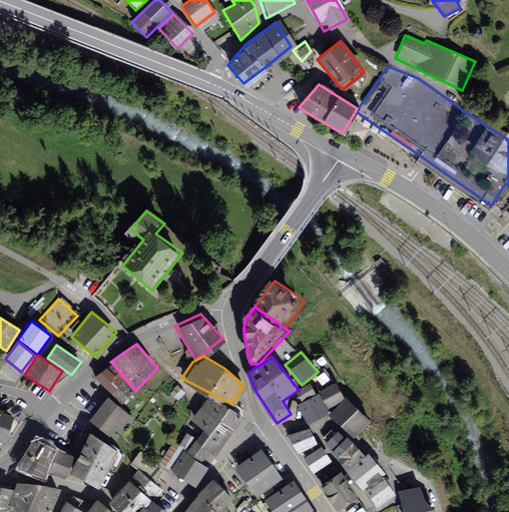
[(135,391),(112,363),(93,378),(120,405),(135,391)]
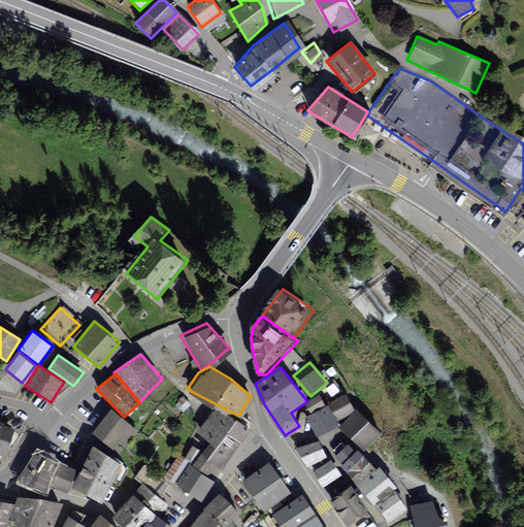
[(322,396),(306,403),(310,414),(327,406),(322,396)]
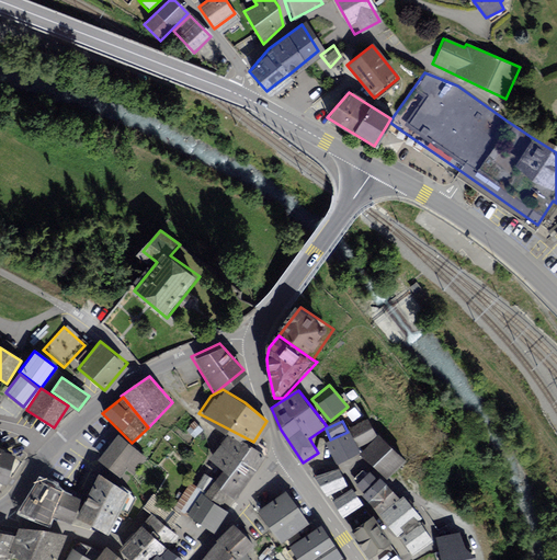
[(350,430),(360,447),(377,438),(367,421),(350,430)]
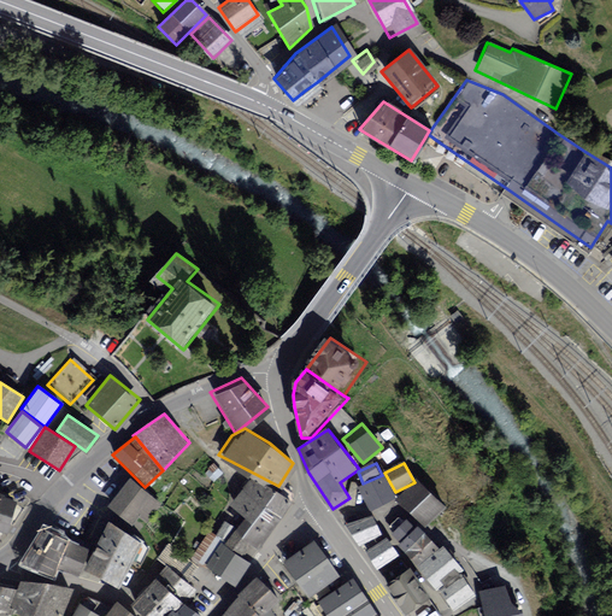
[(384,476),(358,488),(369,512),(395,499),(384,476)]
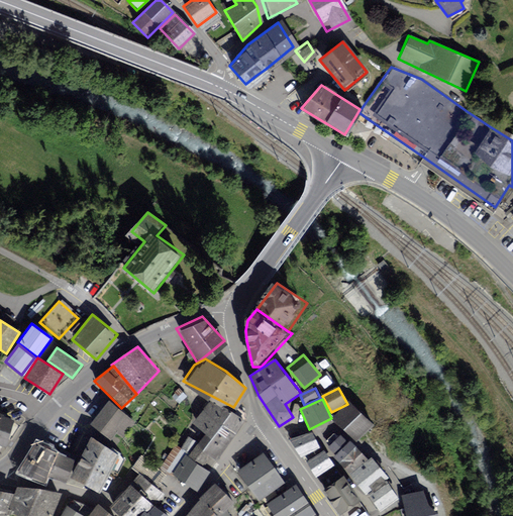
[(209,400),(193,421),(213,436),(228,415),(209,400)]
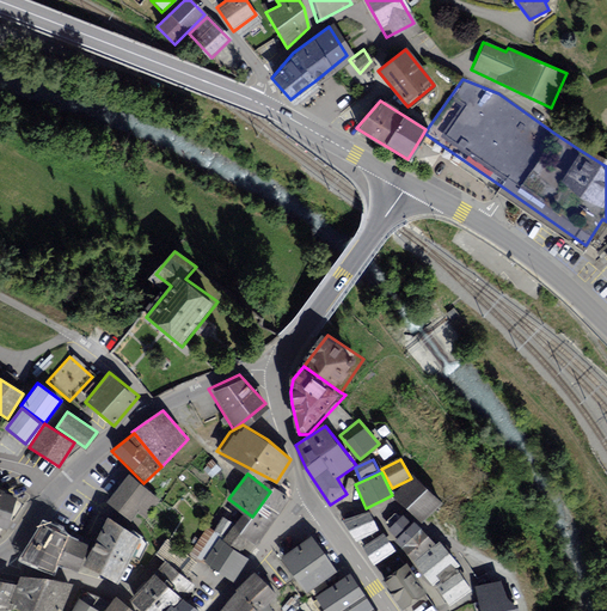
[(129,475),(108,500),(138,525),(159,500),(129,475)]
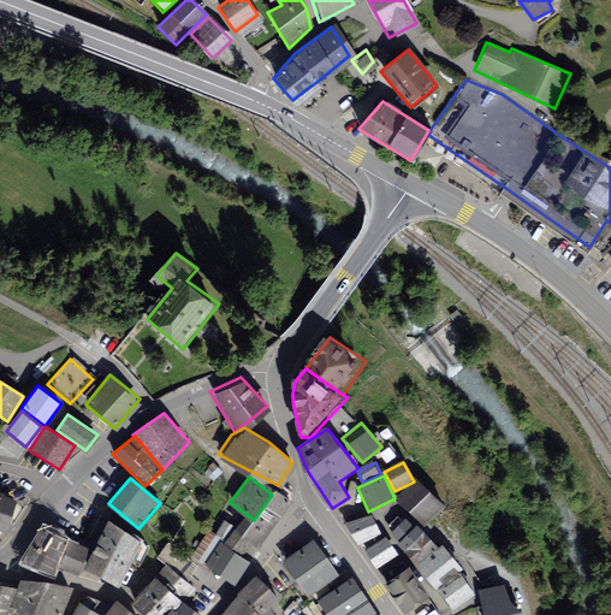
[(448,507),(419,478),(396,502),(426,531),(448,507)]
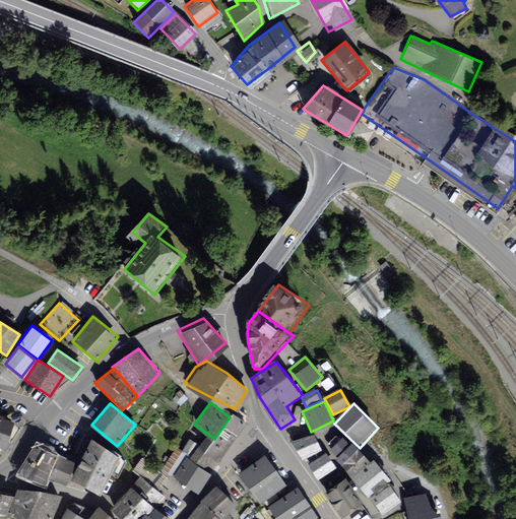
[(17,423),(0,414),(0,448),(7,450),(17,423)]
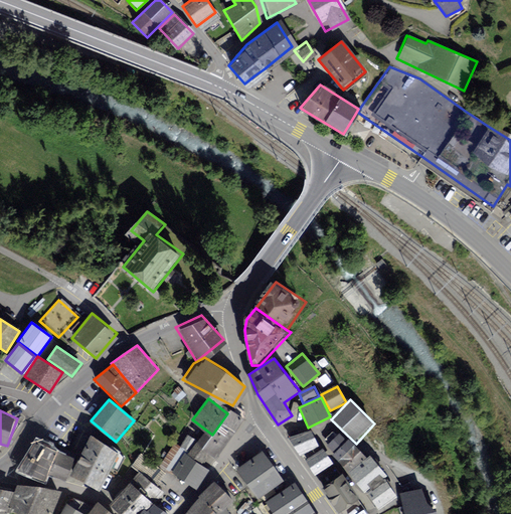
[(209,437),(199,430),(193,439),(185,435),(179,447),(193,459),(209,437)]
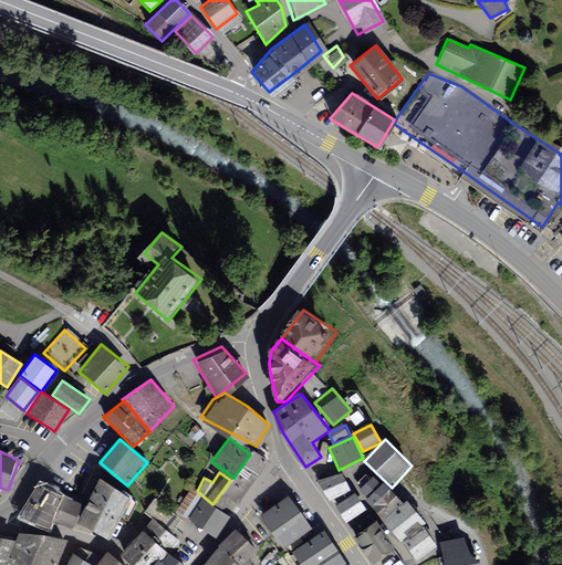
[(408,502),(367,472),(352,485),(385,520),(408,502)]
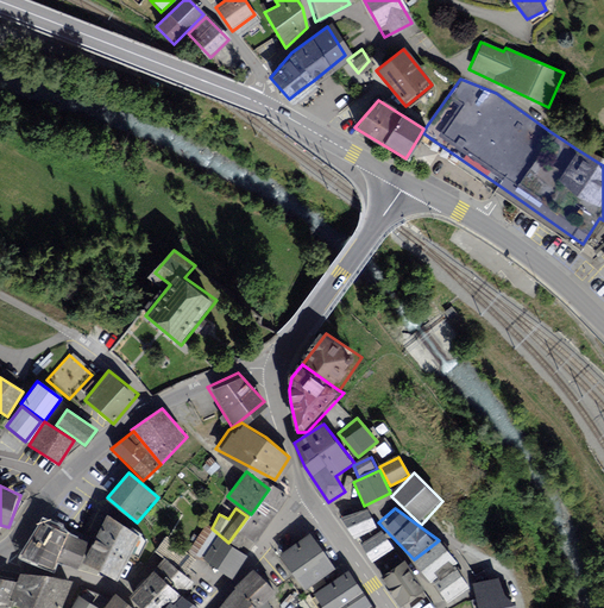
[(365,509),(339,519),(352,540),(375,530),(365,509)]
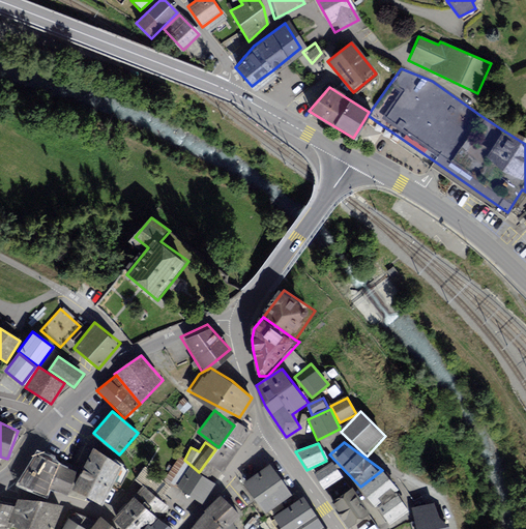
[(121,465),(93,449),(72,488),(100,503),(121,465)]
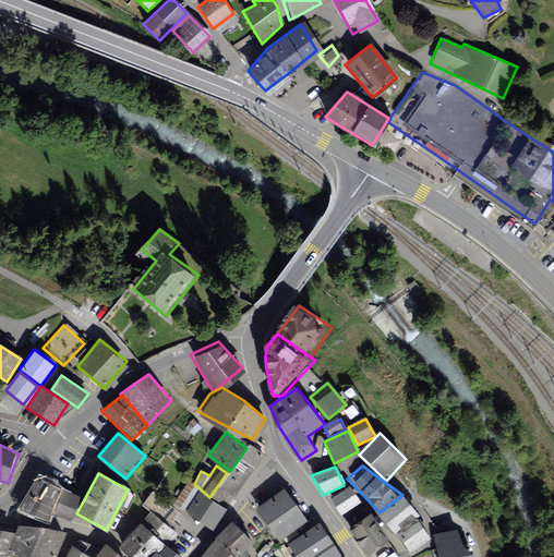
[(80,497),(39,479),(21,509),(51,520),(53,513),(70,520),(80,497)]
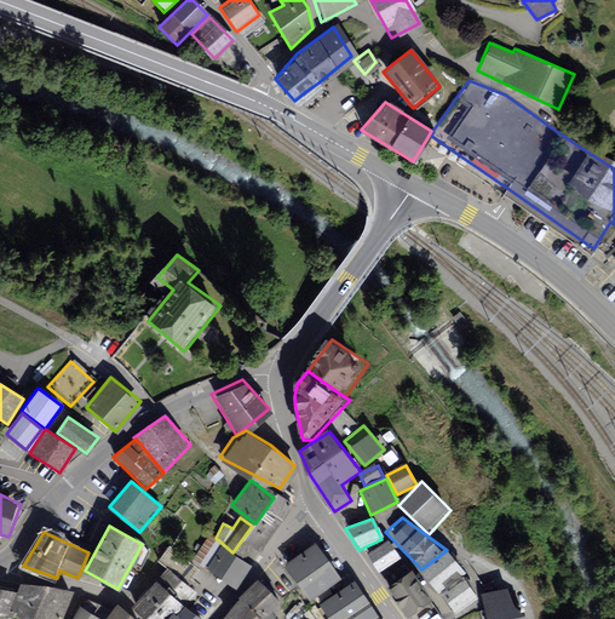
[(386,542),(366,555),(378,573),(398,559),(386,542)]
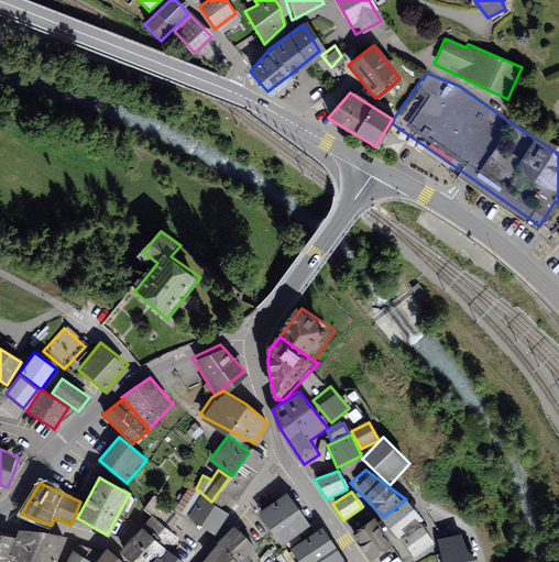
[(287,494),(258,516),(280,544),(309,522),(287,494)]
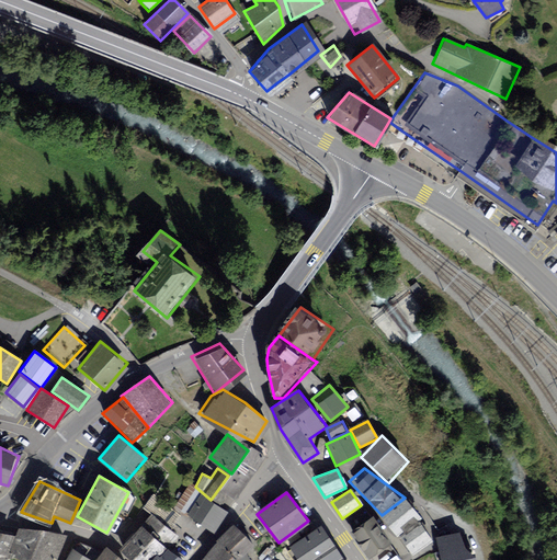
[(226,512),(200,493),(184,513),(211,533),(226,512)]
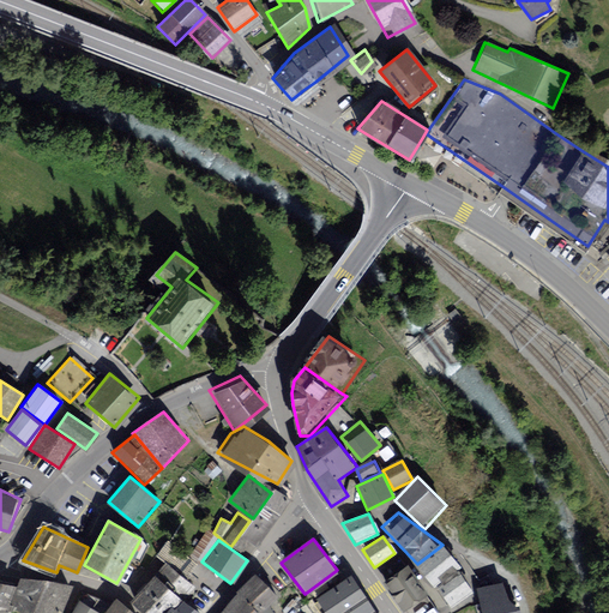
[(442,545),(417,564),(434,586),(459,566),(442,545)]
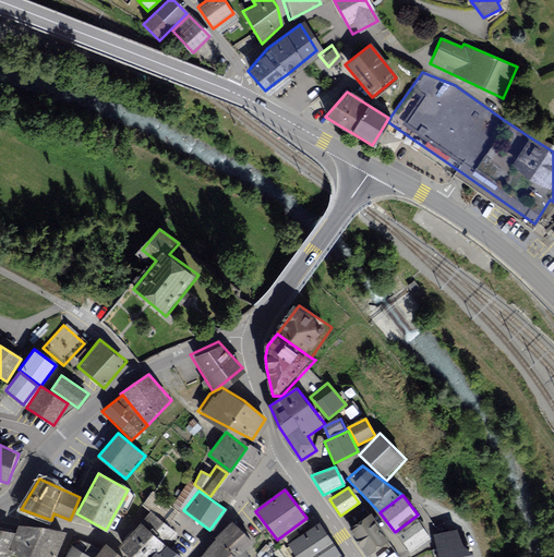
[(151,511),(120,545),(132,556),(149,556),(173,532),(151,511)]
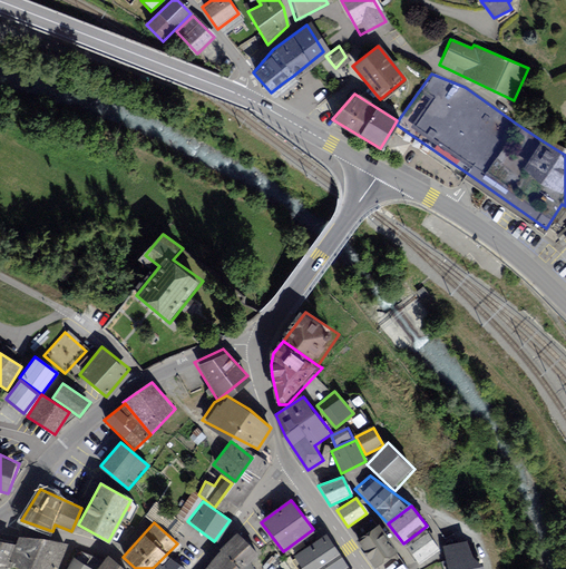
[(379,525),(355,541),(374,568),(399,553),(379,525)]
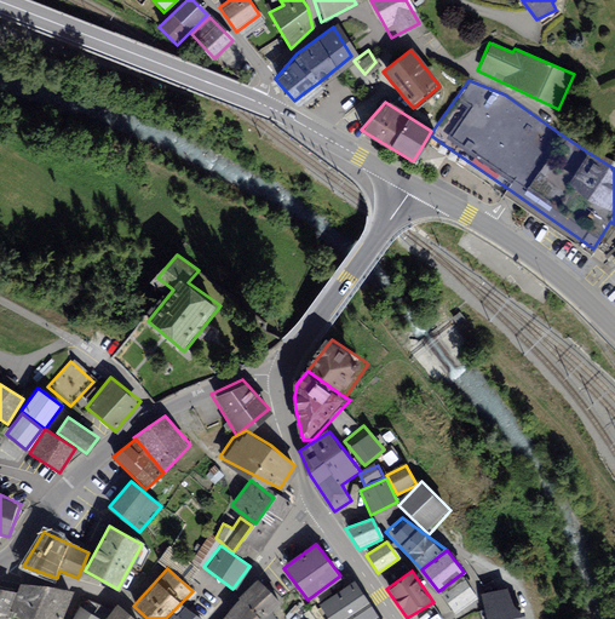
[(464,578),(441,594),(455,614),(478,597),(464,578)]
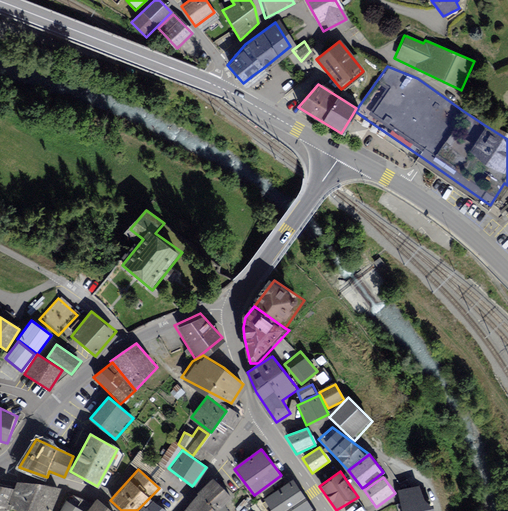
[(212,478),(198,493),(214,508),(217,510),(222,506),(231,497),(212,478)]
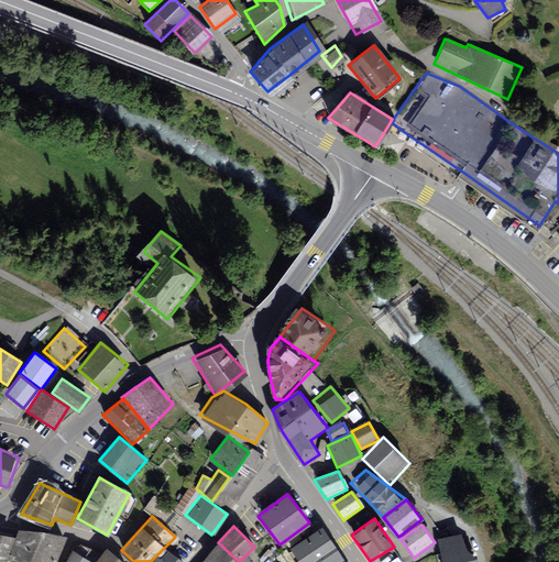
[(342,561),(322,529),(291,549),(298,561),(342,561)]
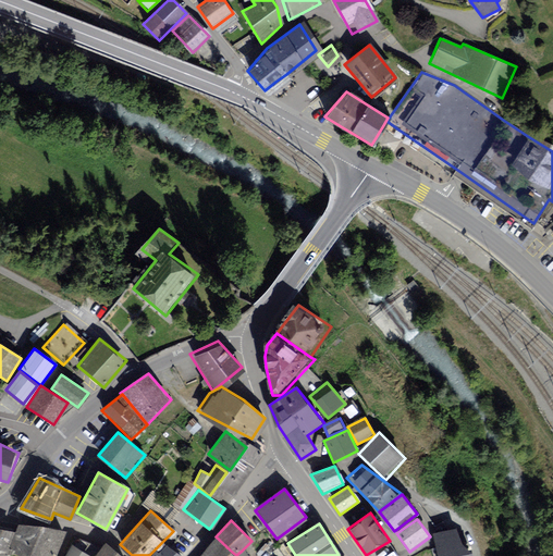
[(46,527),(19,524),(10,554),(15,555),(54,555),(64,532),(46,527)]
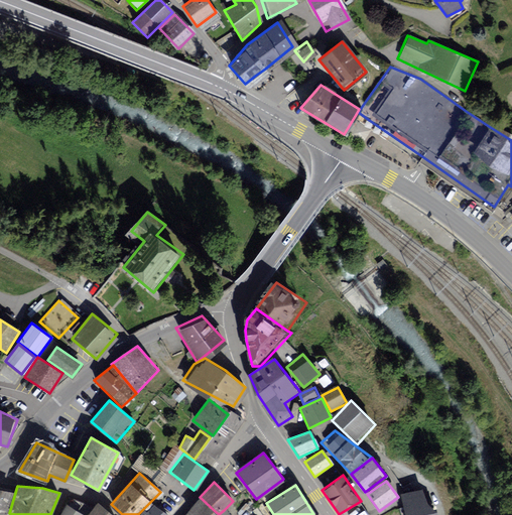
[(0,514),(4,514),(13,492),(0,490),(0,514)]
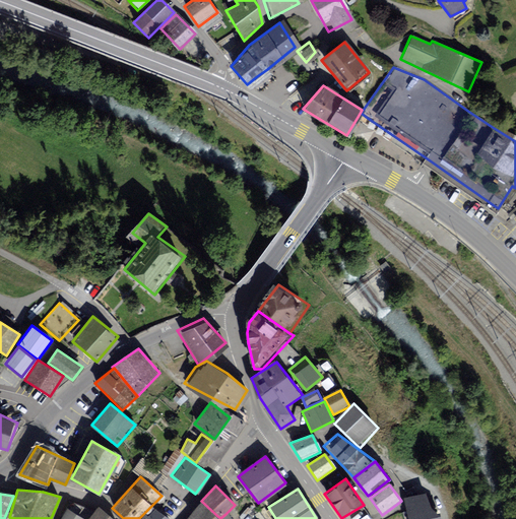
[(427,494),(404,499),(407,518),(443,518),(443,516),(432,508),(427,494)]
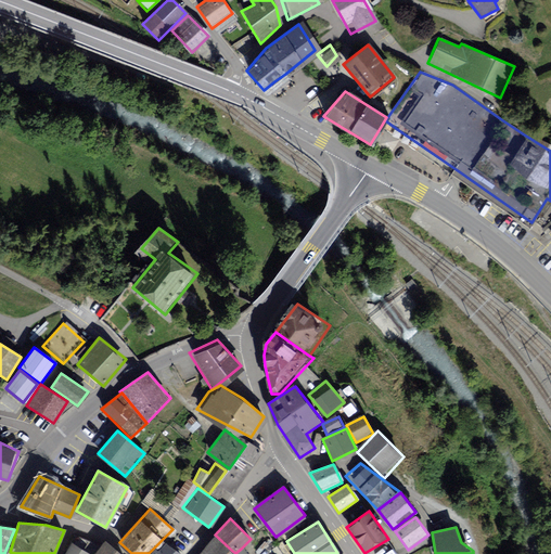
[(229,553),(232,551),(215,535),(203,550),(206,553),(229,553)]
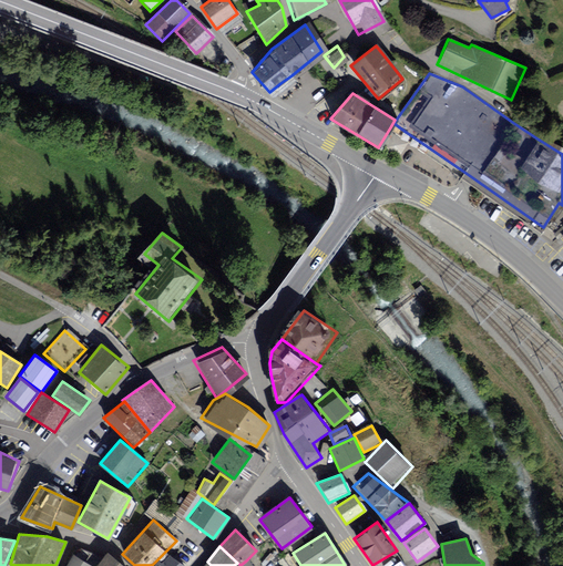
[(184,565),(171,554),(164,562),(161,558),(153,565),(184,565)]
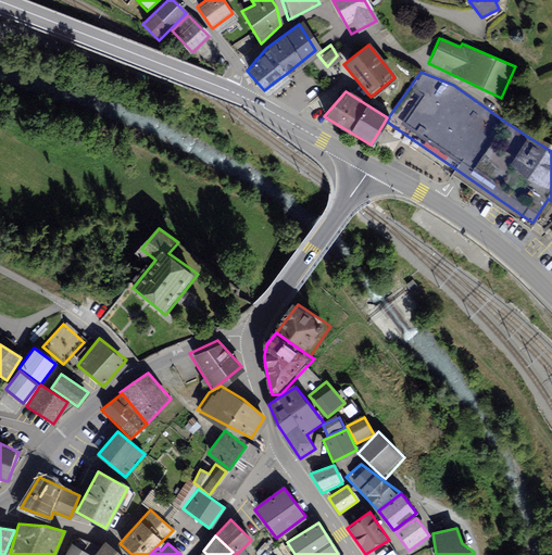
[(63,554),(88,554),(71,544),(63,554)]
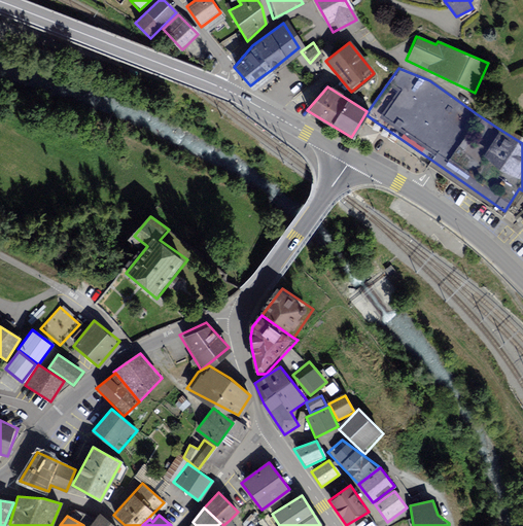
[(110,525),(98,517),(91,525),(110,525)]
